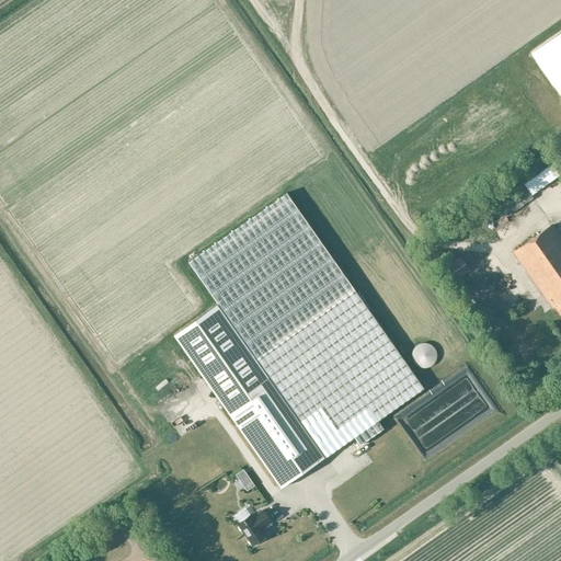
[(560,31),(530,53),(560,95),(560,31)]
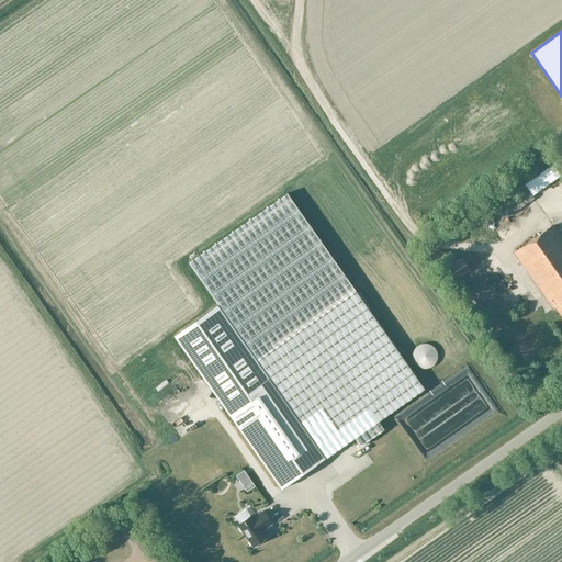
[(536,198),(535,195),(561,173),(561,168),(549,150),(517,172),(518,172),(483,197),(501,223),(536,198)]
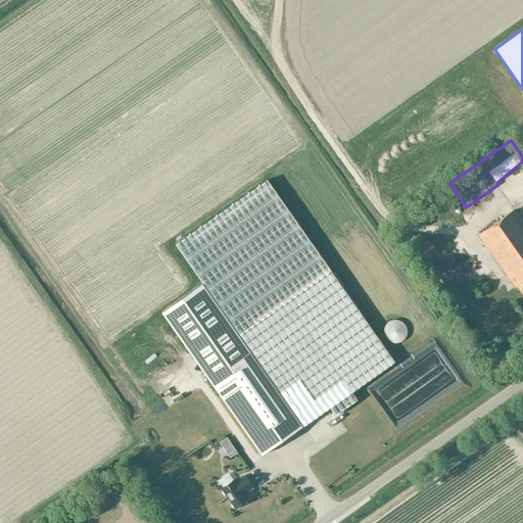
[(204,285),(163,314),(262,455),(330,408),(335,415),(358,399),(352,391),(395,362),(267,180),(176,244),(204,285)]
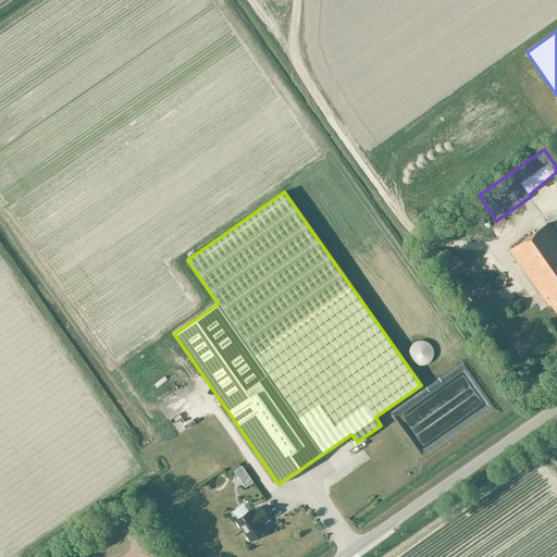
[(553,302),(556,309),(556,232),(549,222),(511,249),(551,304),(553,302)]
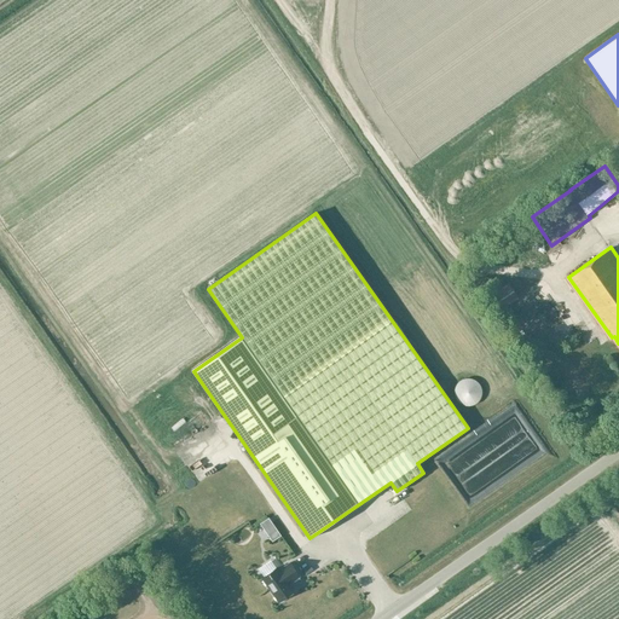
[(578,317),(570,328),(577,333),(580,327),(585,330),(589,324),(578,317)]
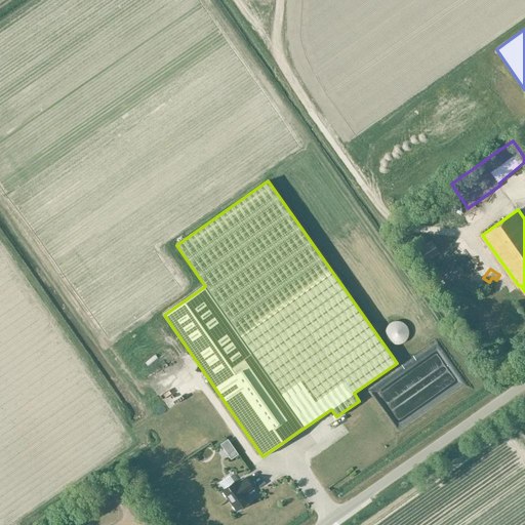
[(395,344),(397,345),(399,344),(401,344),(402,344),(404,342),(405,340),(407,339),(407,338),(408,336),(408,334),(409,332),(408,330),(408,329),(408,328),(407,327),(406,325),(405,324),(404,323),(402,322),(400,321),(399,321),(397,321),(396,321),(394,321),(393,322),(392,322),(390,324),(389,325),(388,326),(387,327),(386,329),(386,330),(386,332),(386,334),(387,336),(387,337),(388,339),(389,340),(391,342),(392,342),(393,344),(395,344)]
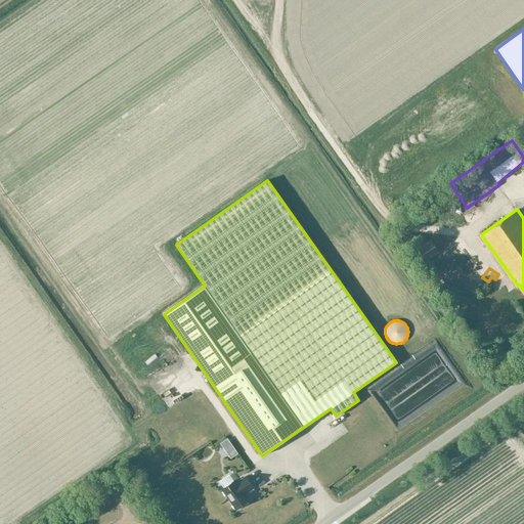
[(161,361),(140,377),(145,383),(166,368),(161,361)]
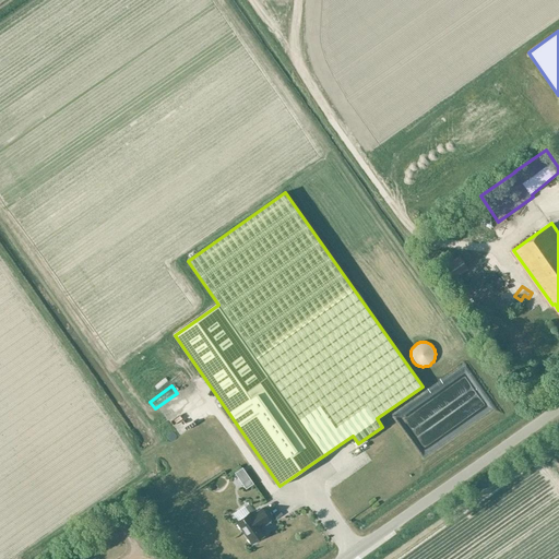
[(174,435),(194,419),(186,407),(164,421),(174,435)]
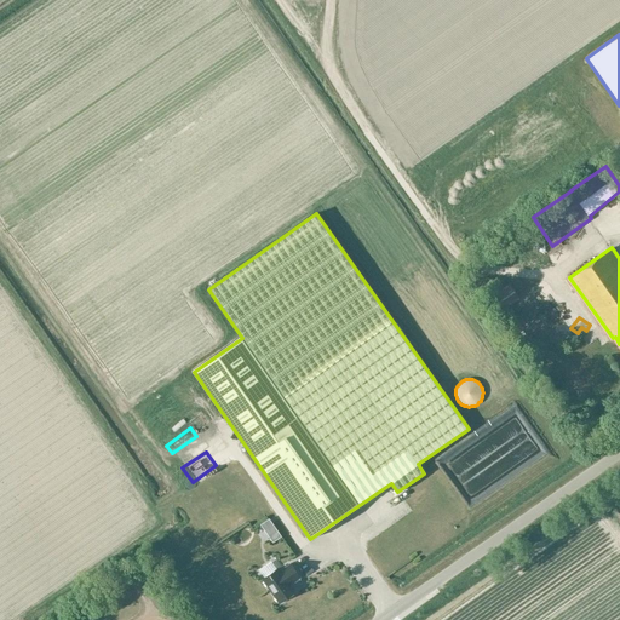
[(269,518),(260,524),(274,543),(281,537),(269,518)]
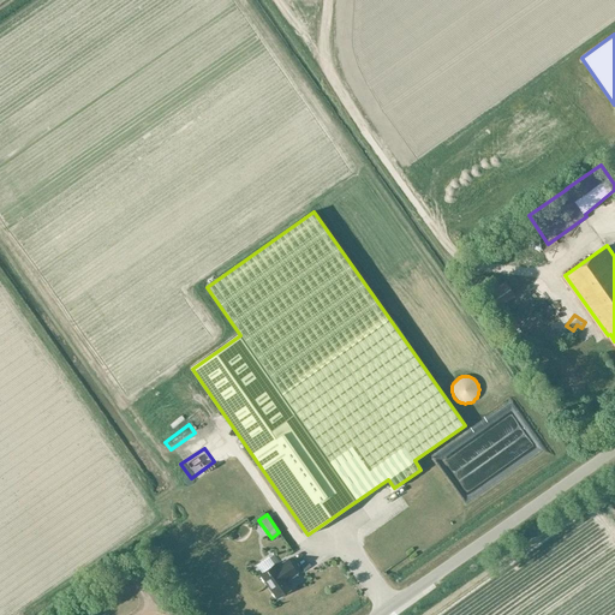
[(261,574),(276,598),(292,587),(287,580),(298,572),(288,559),(278,567),(275,563),(261,574)]
